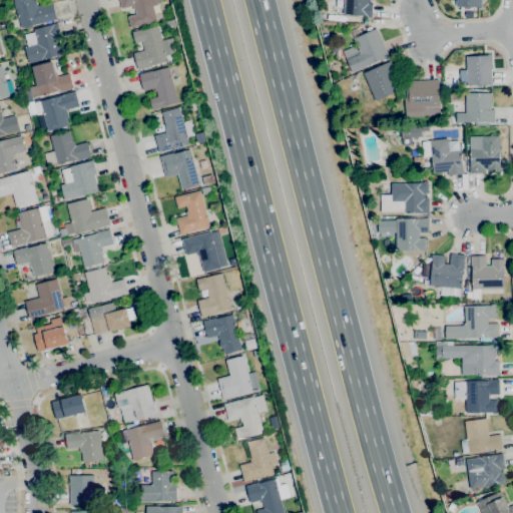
[(21,28),(13,0),(35,0),(37,5),(52,1),(57,19),(21,28)]
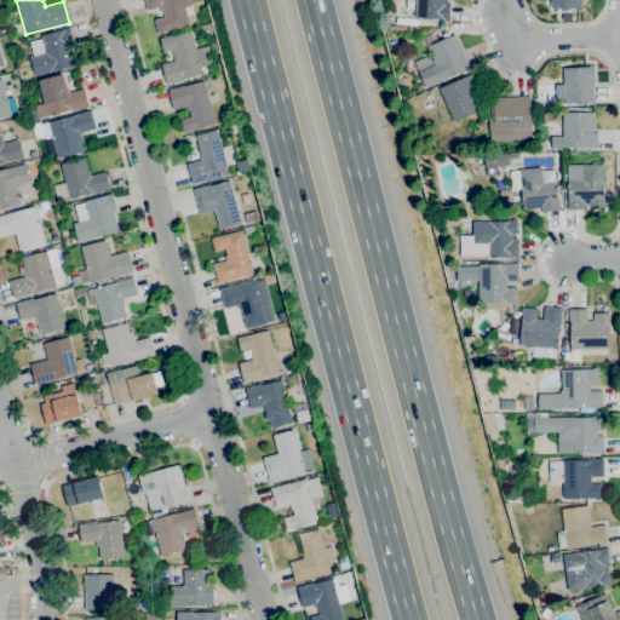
[(158,34),(154,19),(165,17),(162,11),(161,11),(160,7),(147,10),(144,0),(182,0),(189,26),(158,34)]
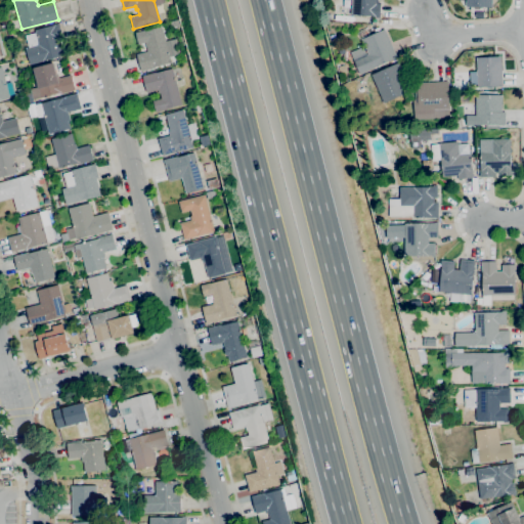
[(380,18),(375,18),(375,16),(350,14),(351,0),(378,0),(378,2),(381,2),(380,18)]
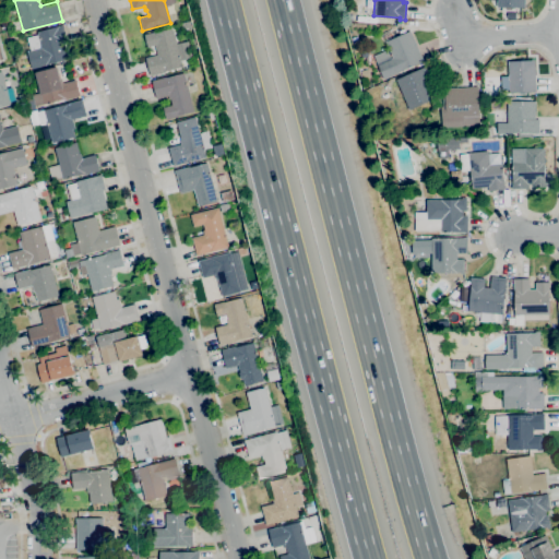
[(31,69),(26,52),(31,51),(27,37),(37,35),(37,33),(62,25),(67,40),(63,42),(68,59),(31,69)]
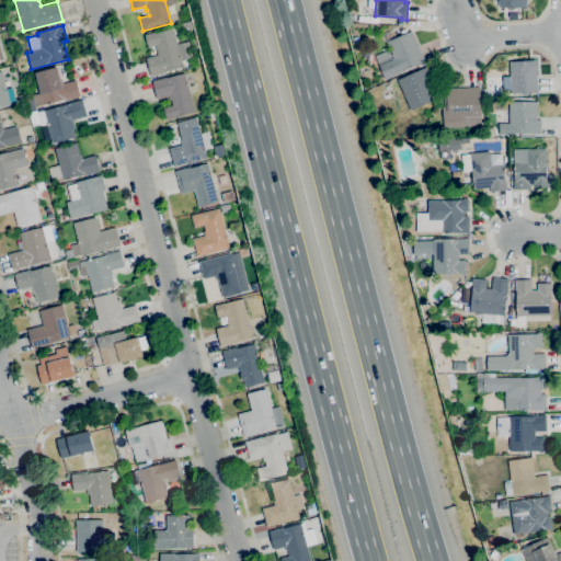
[(151,77),(146,58),(158,55),(155,45),(148,47),(145,35),(155,32),(156,33),(172,29),(178,45),(189,42),(193,57),(181,60),(183,67),(165,72),(151,77)]
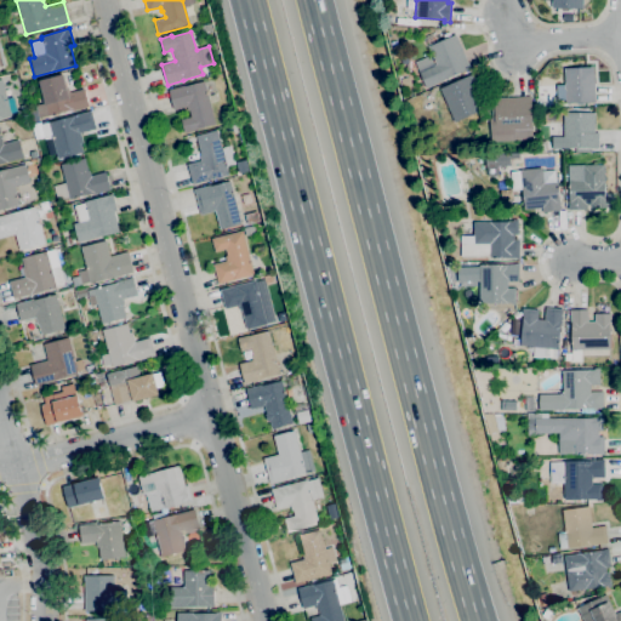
[(426,87),(415,62),(429,56),(433,66),(436,64),(428,46),(455,34),(469,68),(426,87)]
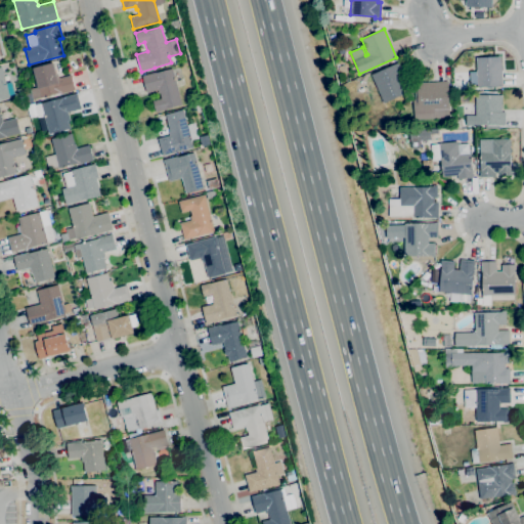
[(477,87),(477,84),(470,85),(469,72),(476,72),(476,57),(500,56),(501,86),(477,87)]
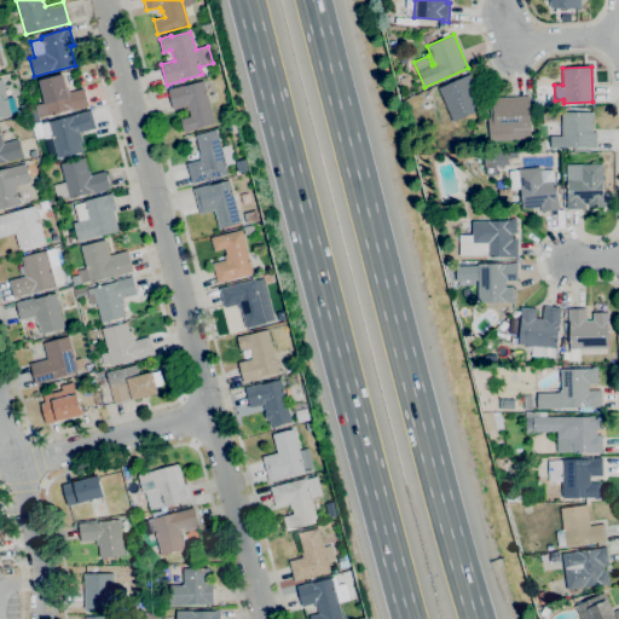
[(32,123),(28,113),(36,110),(35,105),(44,103),(38,81),(63,74),(68,93),(84,88),(88,106),(70,111),(70,110),(39,119),(39,121),(32,123)]
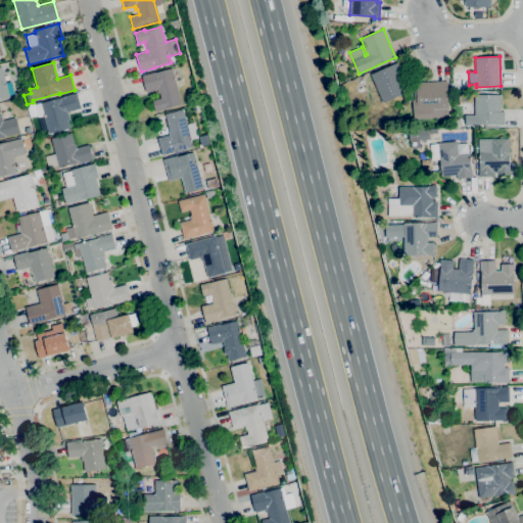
[(382,102),(371,75),(398,63),(403,74),(399,76),(407,91),(382,102)]
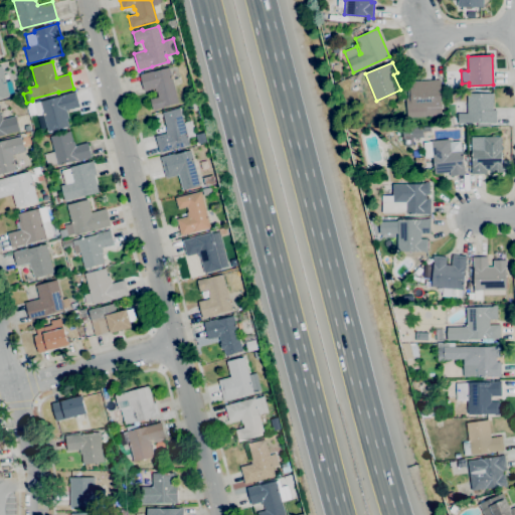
[(334,73),(332,65),(339,63),(342,71),(334,73)]
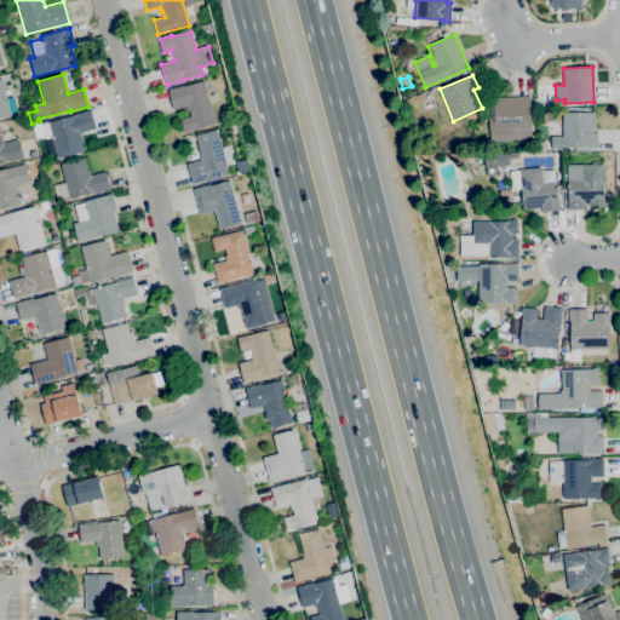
[(0,118),(0,79),(1,79),(7,98),(12,97),(17,112),(11,114),(11,115),(0,118)]
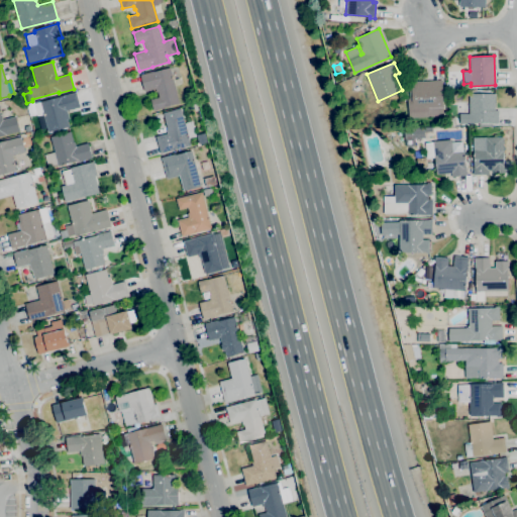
[(153,110),(150,99),(158,97),(156,89),(144,91),(140,76),(170,68),(179,103),(153,110)]
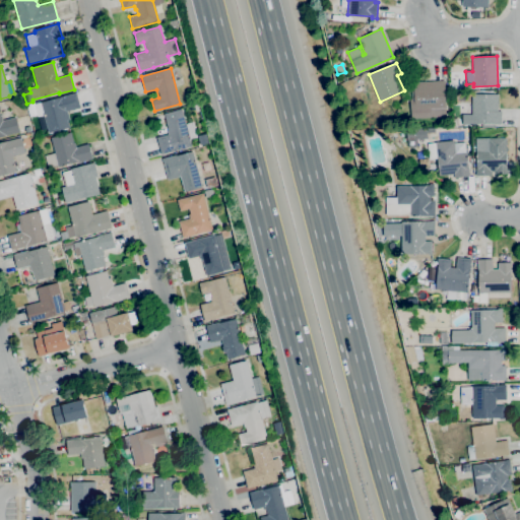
[(410,118),(409,100),(413,100),(413,82),(444,80),(446,117),(410,118)]
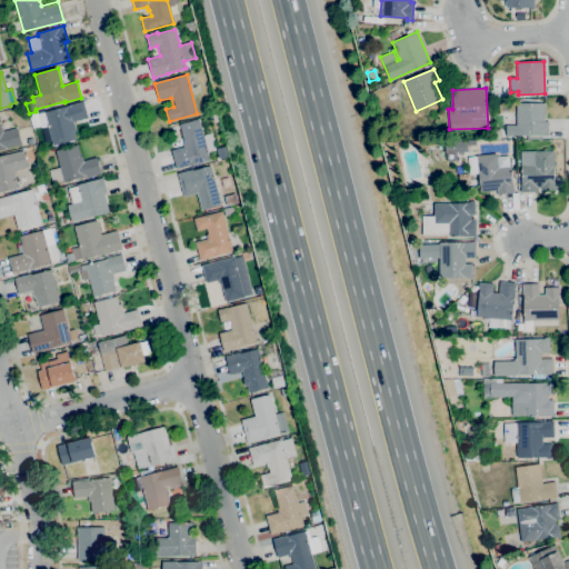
[(52,146),(48,126),(41,128),(37,113),(83,101),(88,118),(73,122),(76,131),(73,132),(76,140),(52,146)]
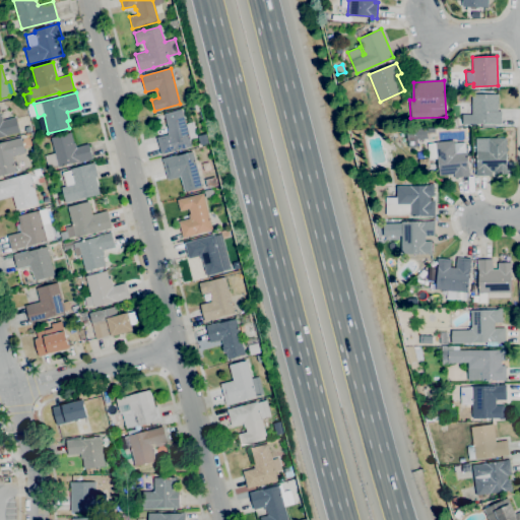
[(472,124),(462,124),(462,115),(471,115),(471,94),(498,94),(498,111),(502,111),(501,124),(472,123),(472,124)]
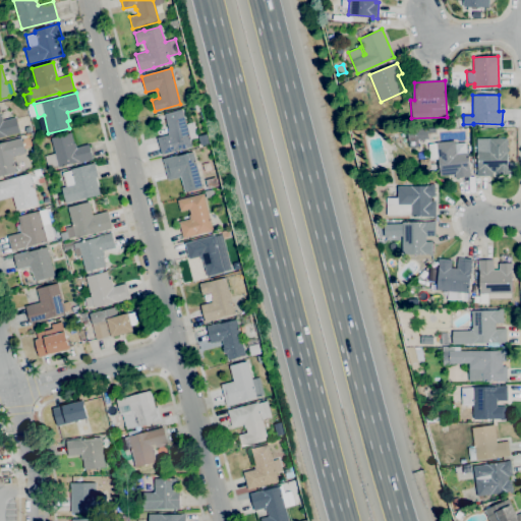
[(161,154),(157,137),(168,134),(167,131),(168,130),(164,114),(181,110),(185,125),(192,123),(196,137),(189,139),(191,147),(161,154)]
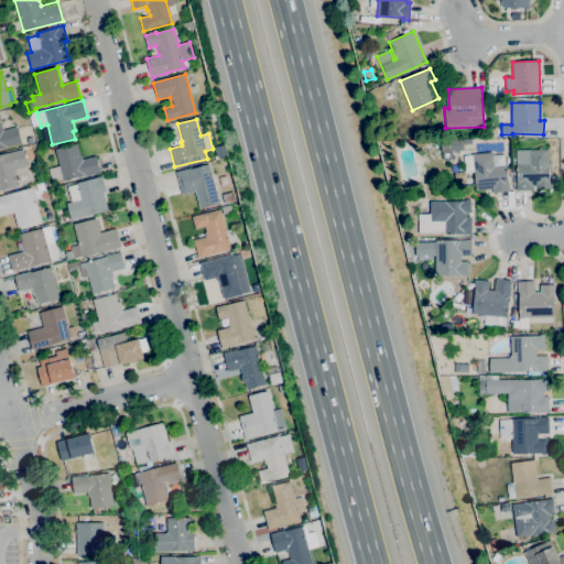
[(0,149),(0,121),(2,130),(18,127),(21,143),(0,149)]
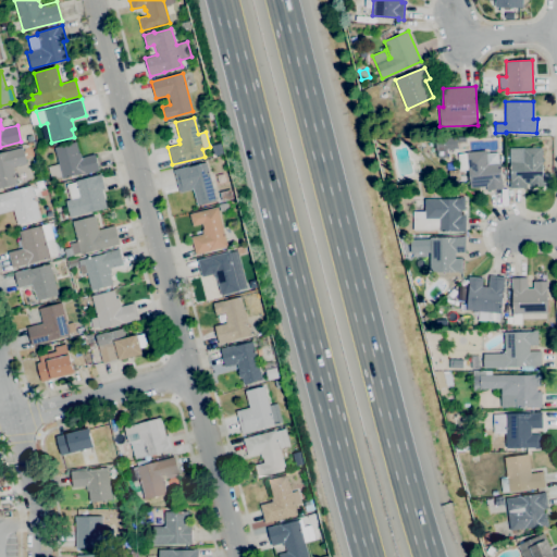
[(436,158),(435,139),(466,137),(466,141),(457,143),(458,148),(445,149),(446,157),(436,158)]
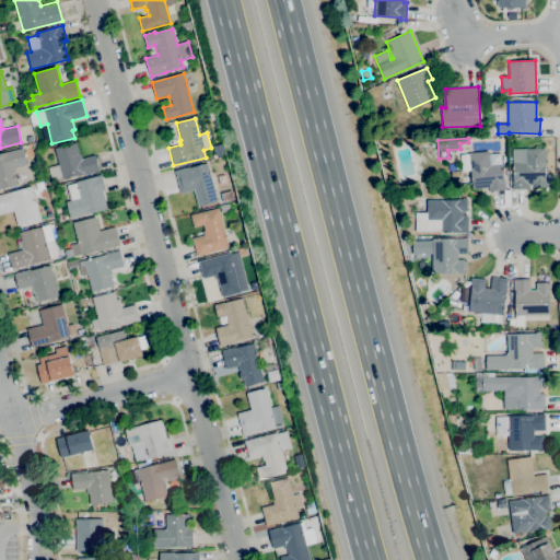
[(51,181),(48,168),(59,165),(54,148),(76,141),(80,154),(81,153),(82,159),(95,155),(100,172),(83,176),(83,174),(63,179),(62,178),(51,181)]
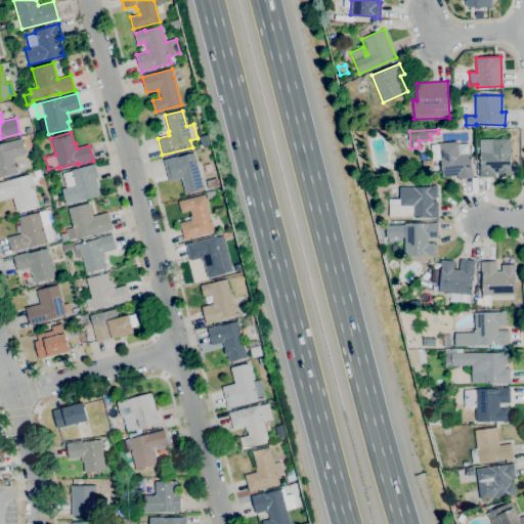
[(203,145),(201,137),(207,136),(209,143),(203,145)]
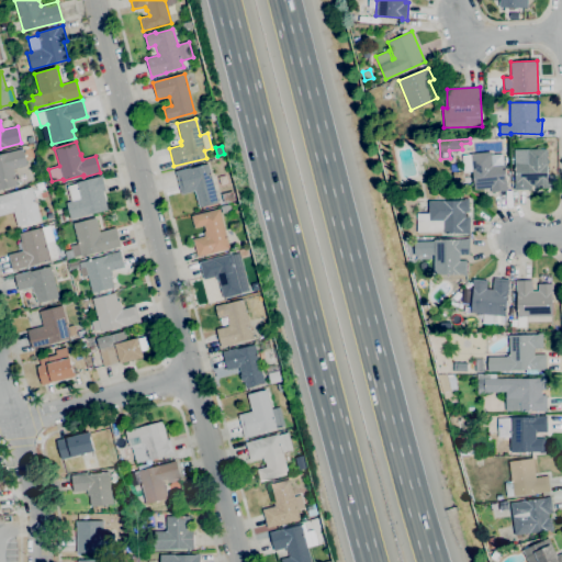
[(0,190),(0,154),(23,148),(27,166),(13,169),(18,186),(0,190)]
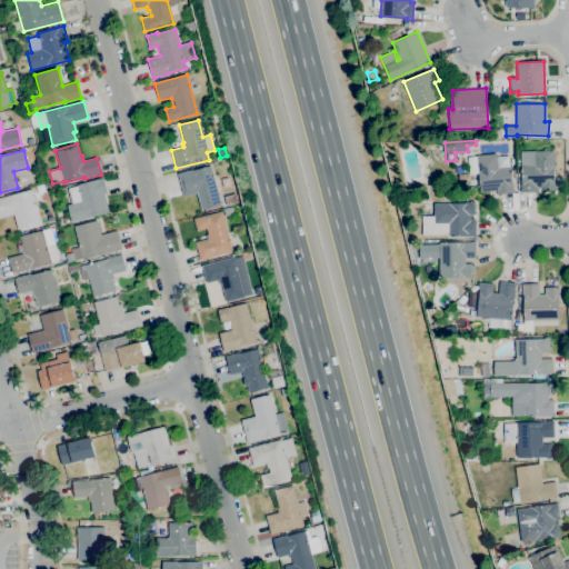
[(537,192),(520,192),(520,166),(533,166),(533,151),(552,151),(553,187),(556,187),(556,190),(542,190),(542,188),(537,188),(537,192)]
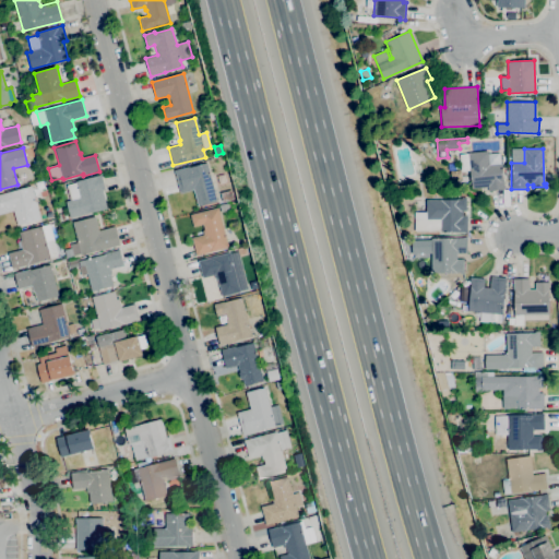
[(488,191),(487,187),(472,189),(470,170),(461,171),(460,154),(487,151),(488,154),(499,153),(500,164),(501,164),(504,189),(488,191)]
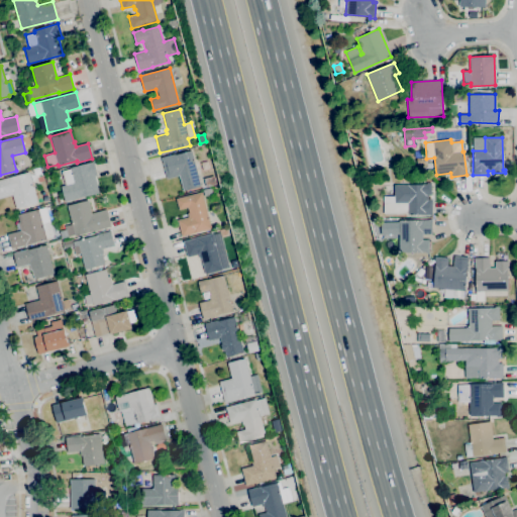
[(183,191),(179,175),(166,178),(161,158),(175,153),(175,154),(191,150),(200,187),(183,191)]
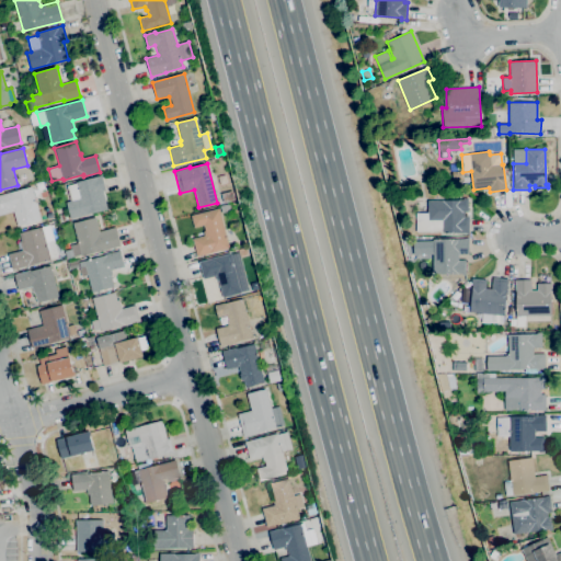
[(453,180),(451,172),(460,171),(461,179),(453,180)]
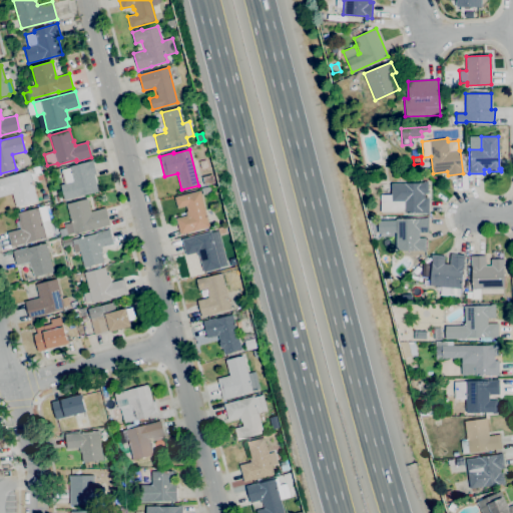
[(64,200),(60,185),(64,183),(60,170),(69,167),(69,166),(92,160),(96,174),(93,174),(97,190),(64,200)]
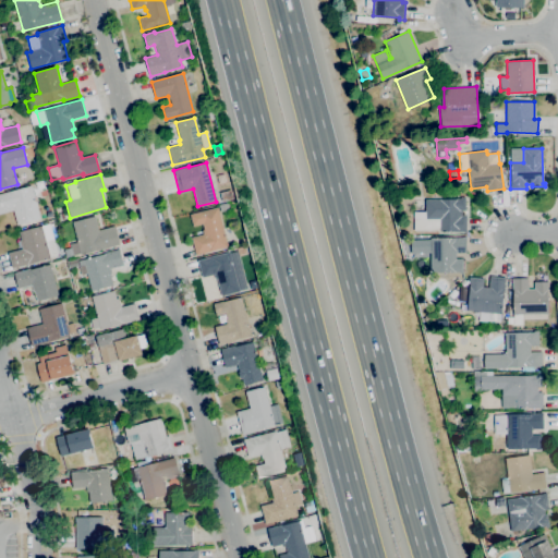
[(16,226),(13,210),(0,214),(0,194),(32,185),(40,219),(16,226)]
